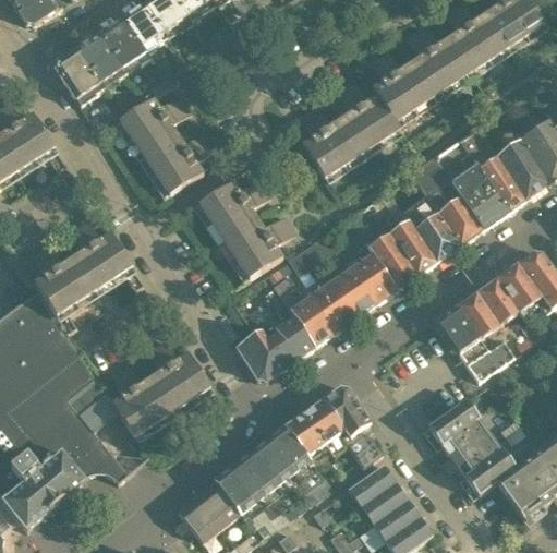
[(59,10),(59,9),(52,0),(14,0),(12,1),(27,24),(26,25),(34,26),(35,26),(59,10)]
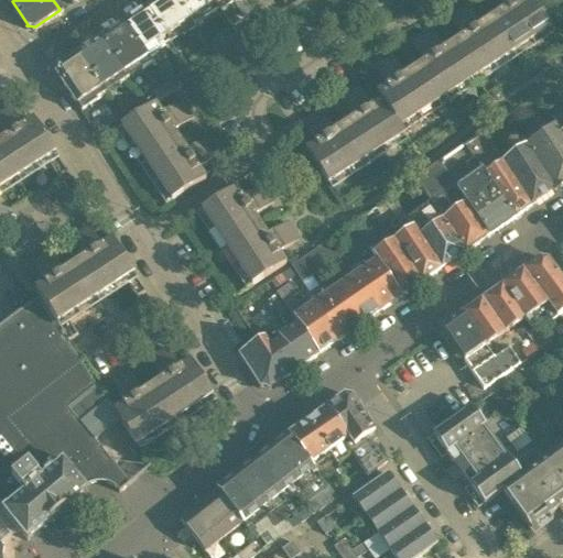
[(185,31),(194,24),(179,0),(153,0),(148,3),(168,33),(181,24),(185,31)]
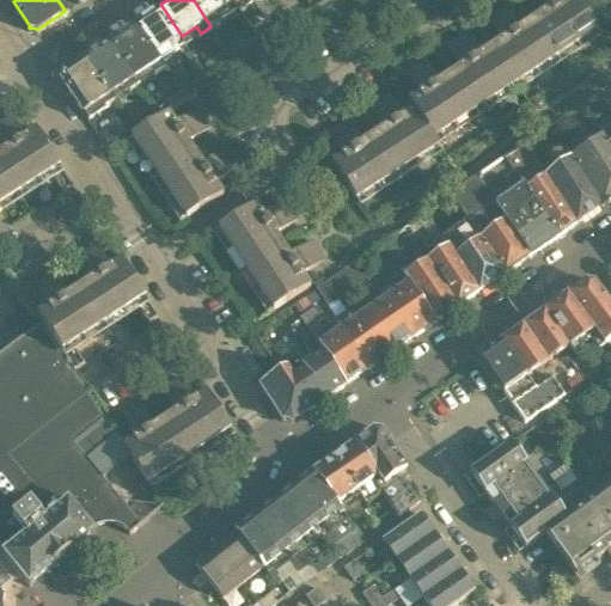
[(194,0),(211,26),(226,17),(221,10),(234,1),(233,0),(194,0)]
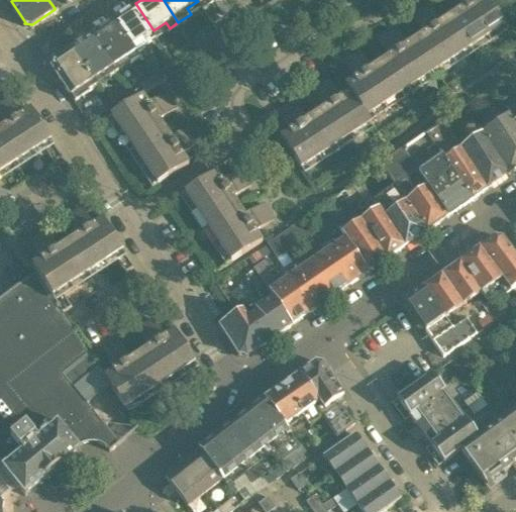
[(233,5),(229,0),(216,0),(224,11),(233,5)]
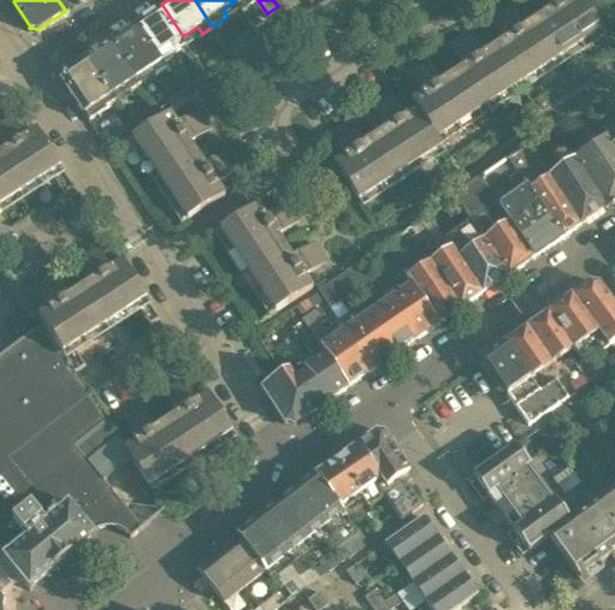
[(543,0),(548,7),(536,15),(561,52),(565,58),(605,30),(602,24),(603,24),(586,0),(543,0)]
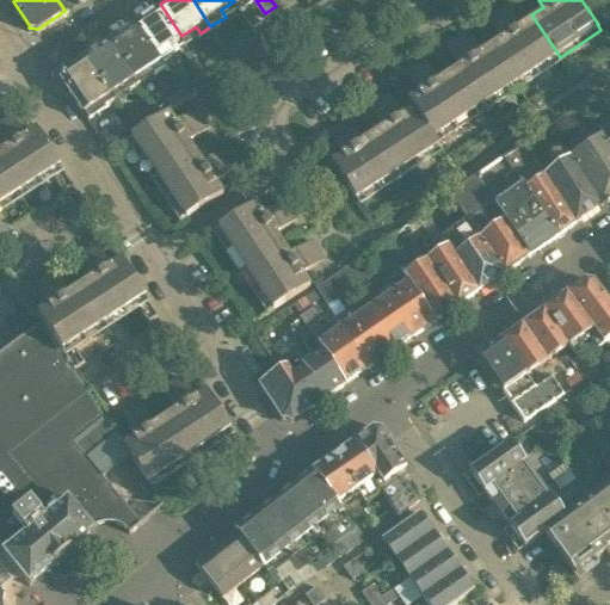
[(560,57),(556,51),(531,14),(521,22),(506,1),(488,13),(503,34),(491,42),(519,85),(560,57)]
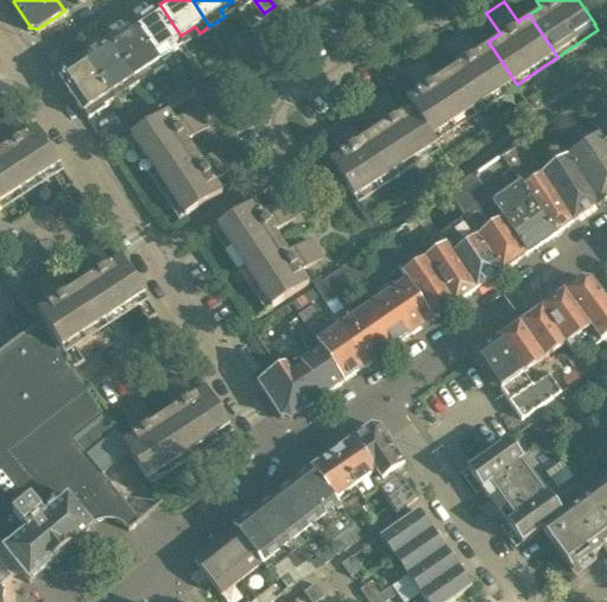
[(166,45),(181,36),(159,4),(133,21),(160,61),(162,59),(160,59),(172,52),(166,45)]
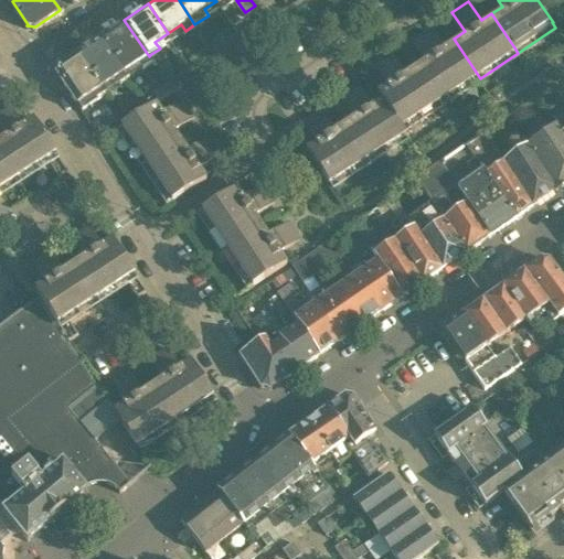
[(258,11),(263,18),(264,19),(274,12),(268,4),(258,11)]
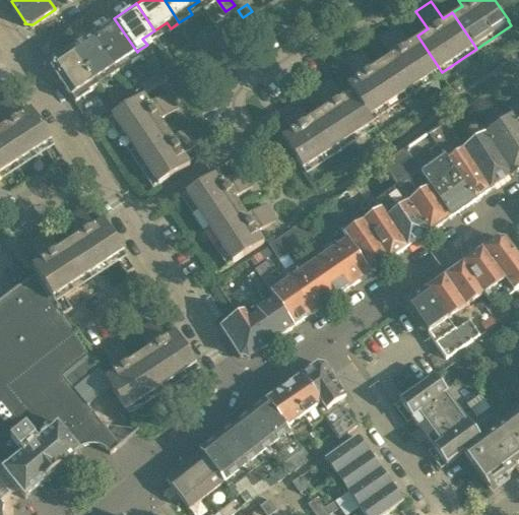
[(139,56),(137,52),(114,18),(93,31),(116,65),(129,57),(132,61),(139,56)]
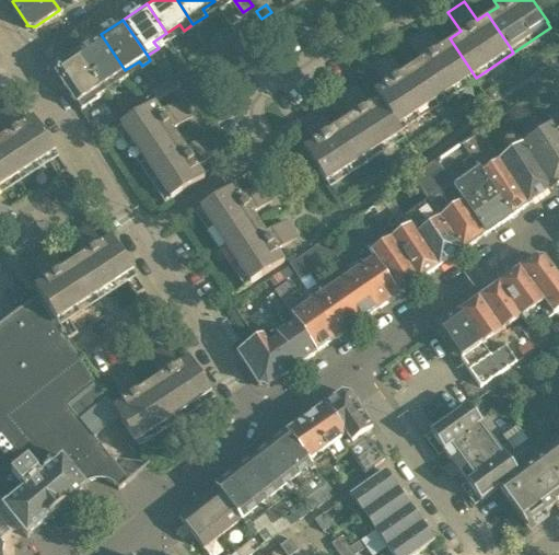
[(427,25),(409,36),(422,56),(412,62),(434,96),(439,102),(476,78),(450,38),(439,45),(427,25)]
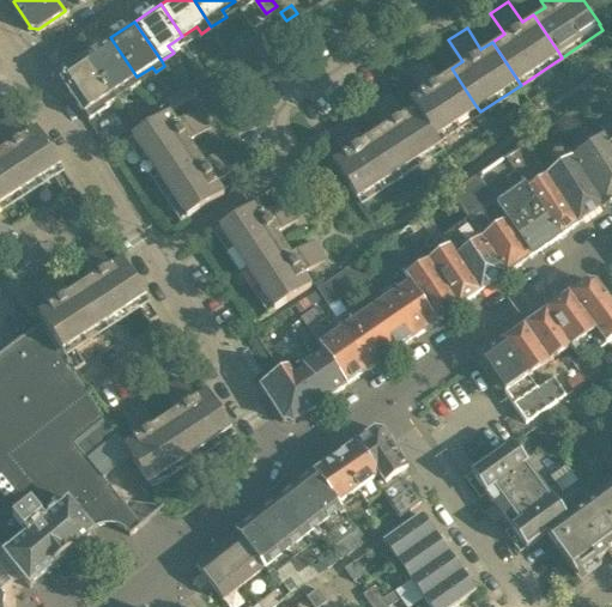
[(140,83),(137,77),(110,37),(85,54),(111,93),(127,84),(131,89),(140,83)]
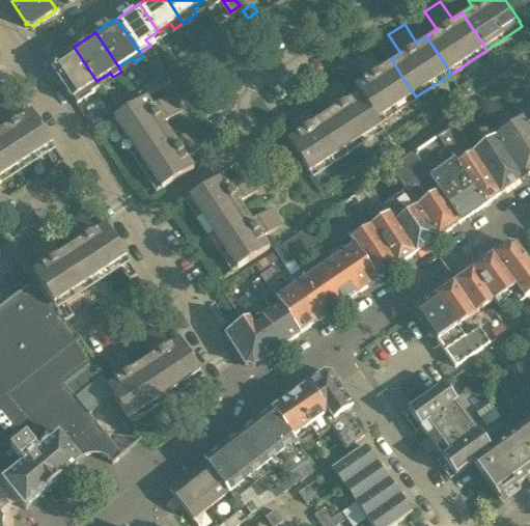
[(501,55),(508,50),(502,40),(495,46),(501,55)]
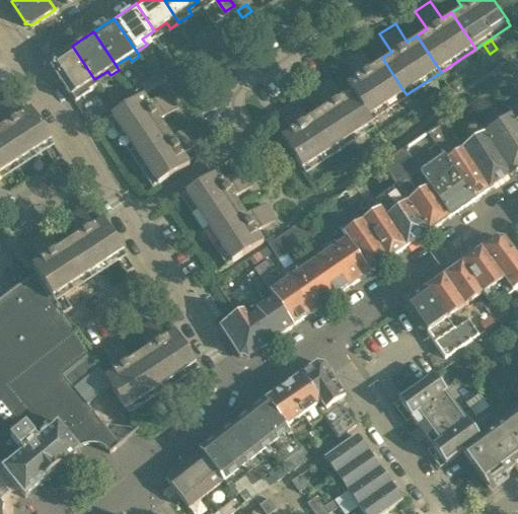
[(182,48),(187,55),(188,55),(197,49),(192,42),(182,48)]
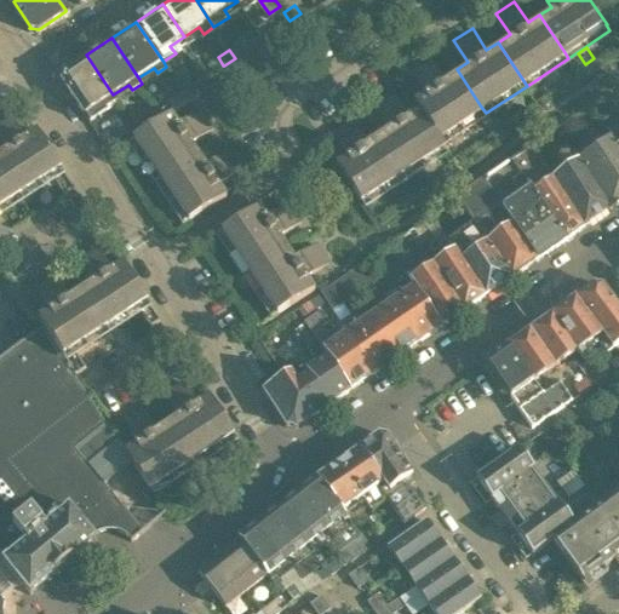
[(116,101),(113,95),(86,55),(64,69),(62,79),(63,79),(86,113),(103,101),(107,107),(116,101)]
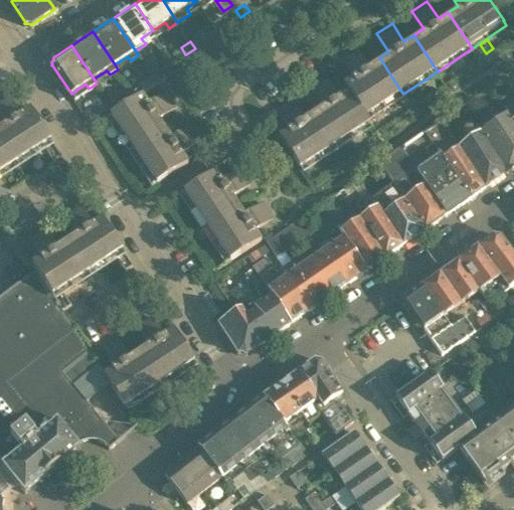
[(403,94),(399,89),(379,57),(369,64),(358,46),(343,56),(354,74),(353,74),(343,79),(348,87),(356,100),(358,99),(369,117),(403,94)]
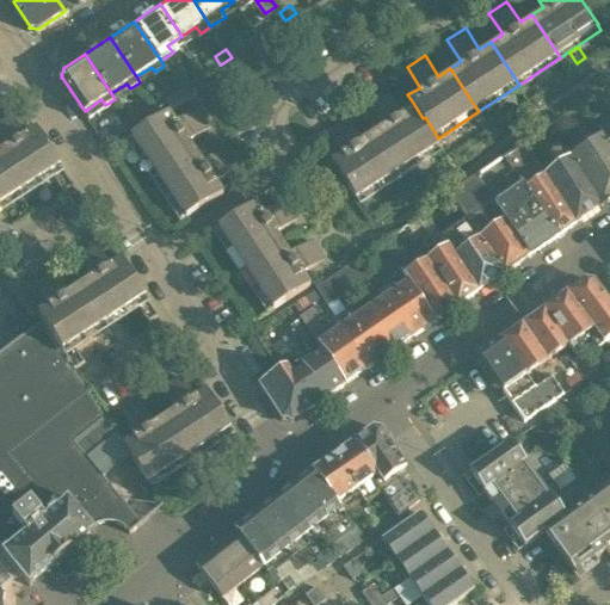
[(184,98),(197,88),(191,79),(178,88),(184,98)]
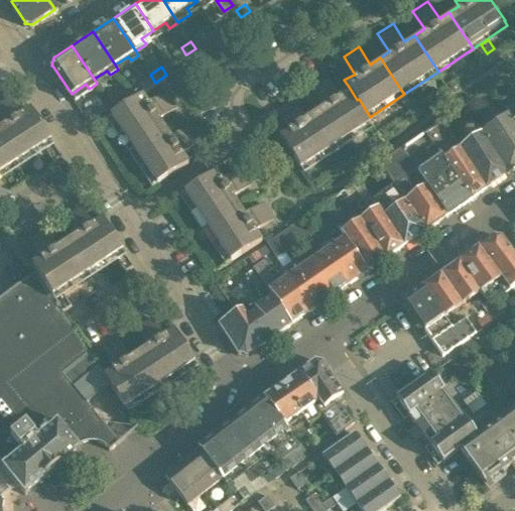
[(146,89),(155,83),(150,75),(140,81),(146,89)]
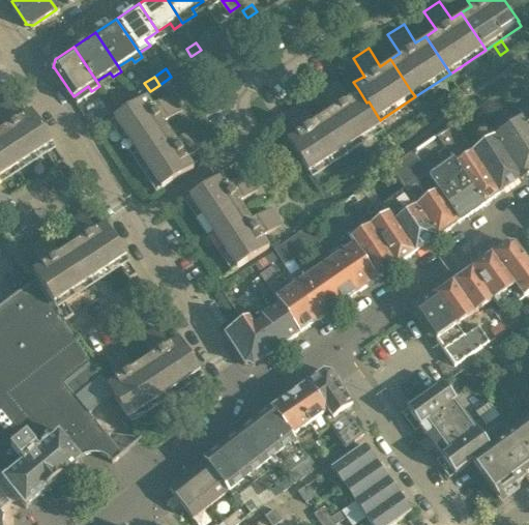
[(336,78),(321,88),(332,106),(323,112),(345,145),(348,149),(383,126),(380,121),(381,121),(380,120),(369,101),(366,103),(358,89),(349,95),(336,78)]
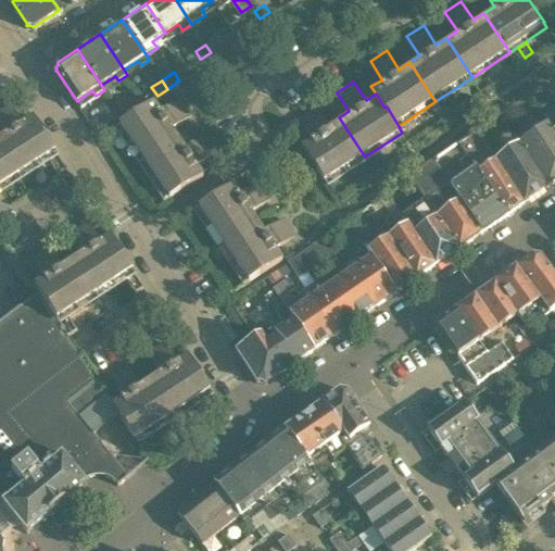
[(115,107),(120,113),(139,100),(134,92),(115,107)]
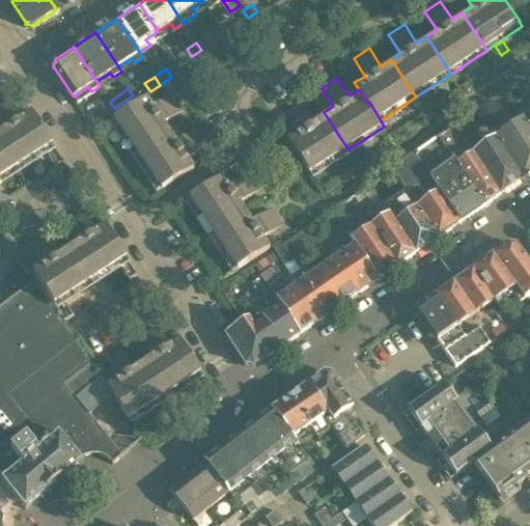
[(114,113),(138,149),(171,128),(165,117),(183,106),(171,90),(155,103),(148,92),(135,100),(114,113)]
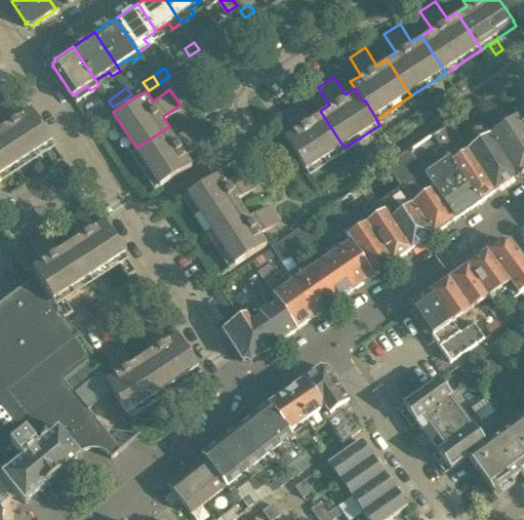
[(0,117),(5,125),(0,127),(0,136),(16,162),(44,145),(54,161),(63,155),(52,140),(32,108),(23,113),(10,95),(0,102),(0,117)]
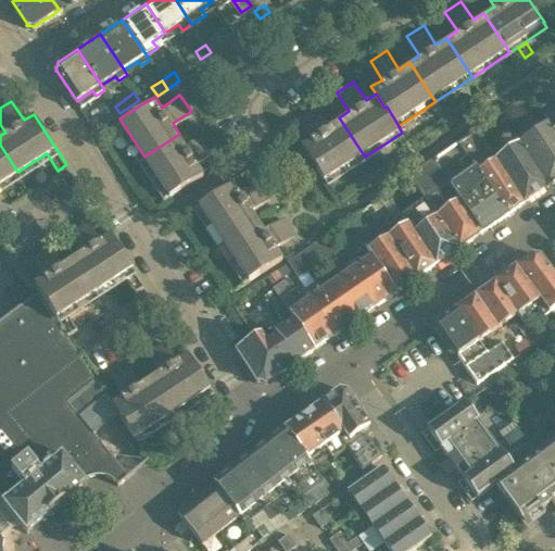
[(365,157),(362,152),(339,117),(329,124),(316,105),(300,116),(312,135),(301,142),(324,177),(325,176),(328,182),(365,157)]
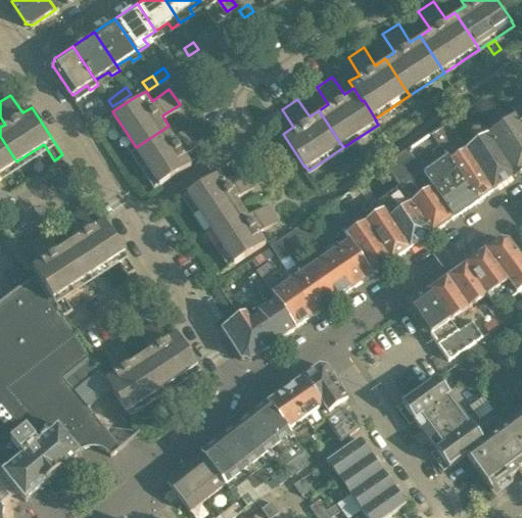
[(92,111),(96,118),(112,106),(108,100),(92,111)]
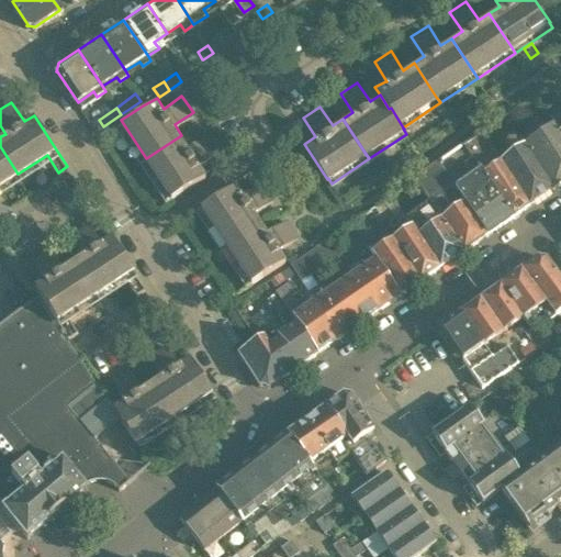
[(560,109),(551,115),(554,120),(560,130),(560,109)]
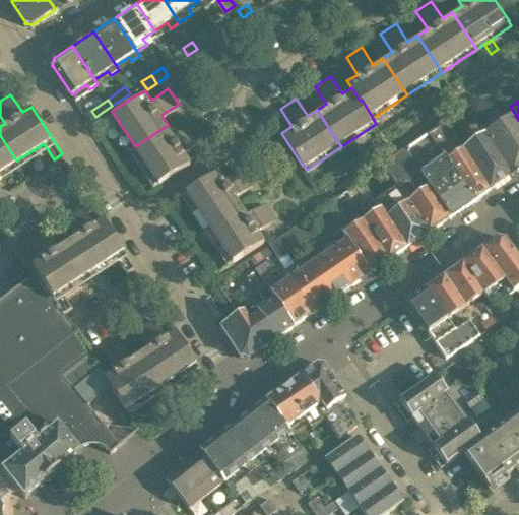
[(467,103),(445,118),(490,184),(491,186),(513,171),(485,130),(467,104),(467,103)]
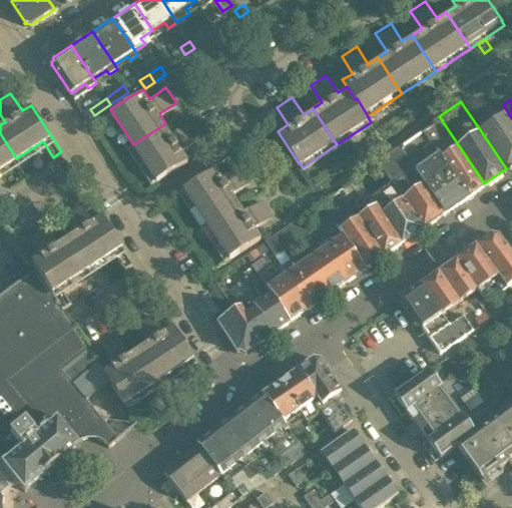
[(506,168),(511,163),(511,118),(506,109),(479,128),(506,168)]
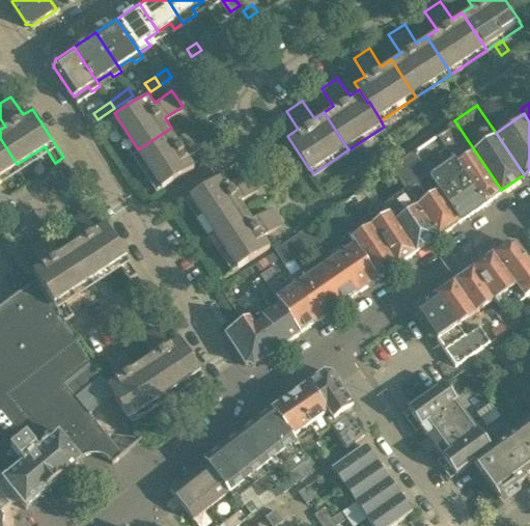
[(500,188),(454,120),(412,150),(458,219),(501,190),(500,188)]
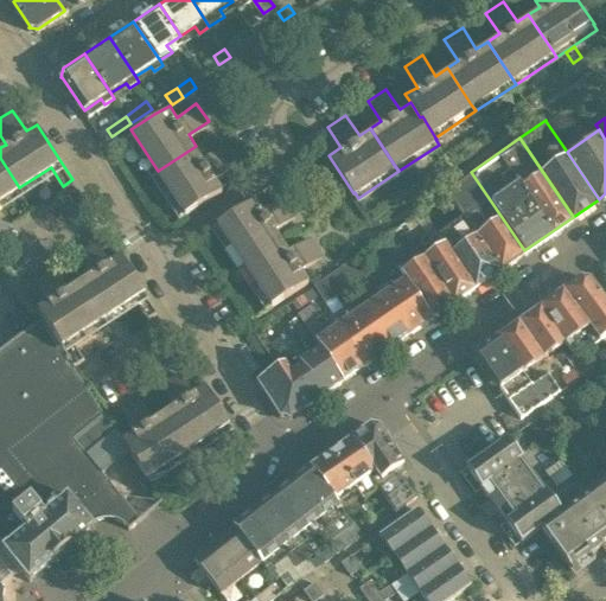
[(196,146),(158,171),(185,212),(223,187),(215,174),(235,161),(223,144),(204,158),(196,146)]
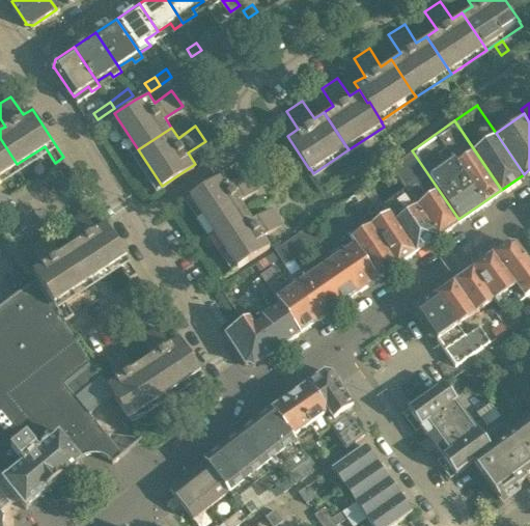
[(0,174),(17,164),(0,138),(0,174)]
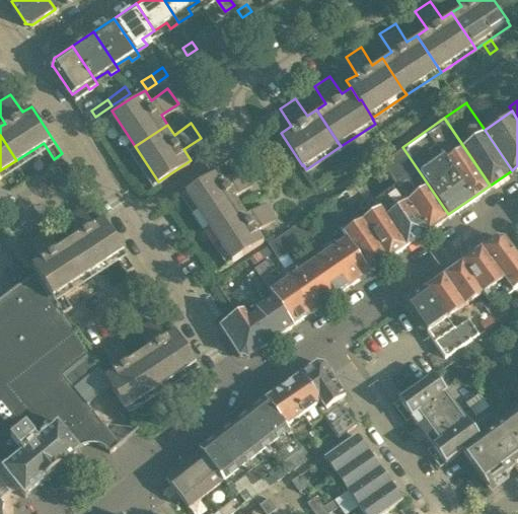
[(428,229),(448,214),(402,147),(383,161),(397,182),(396,182),(428,229)]
